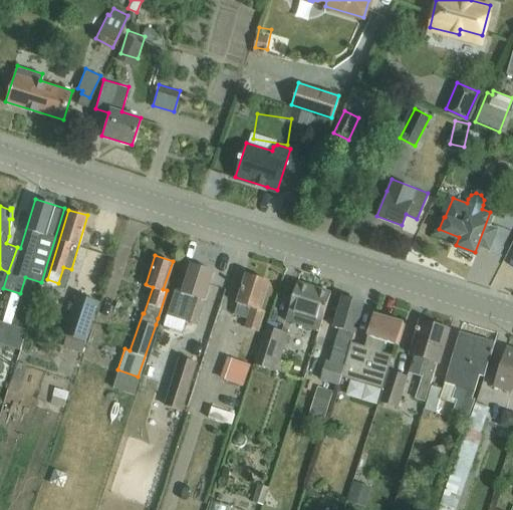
[(184,318),(196,322),(213,269),(191,262),(181,292),(195,296),(193,301),(190,300),(184,318)]
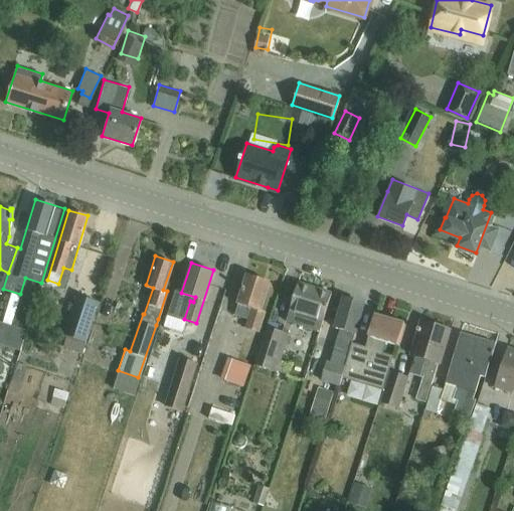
[(259,309),(268,280),(246,273),(237,302),(251,307),(245,326),(258,330),(264,310),(259,309)]
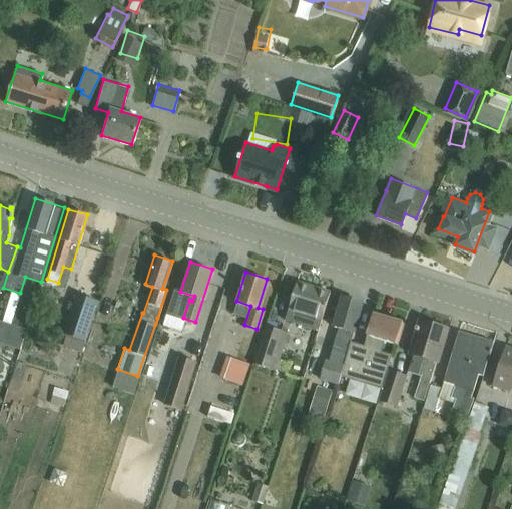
[(284,319),(318,329),(330,291),(297,281),(284,319)]
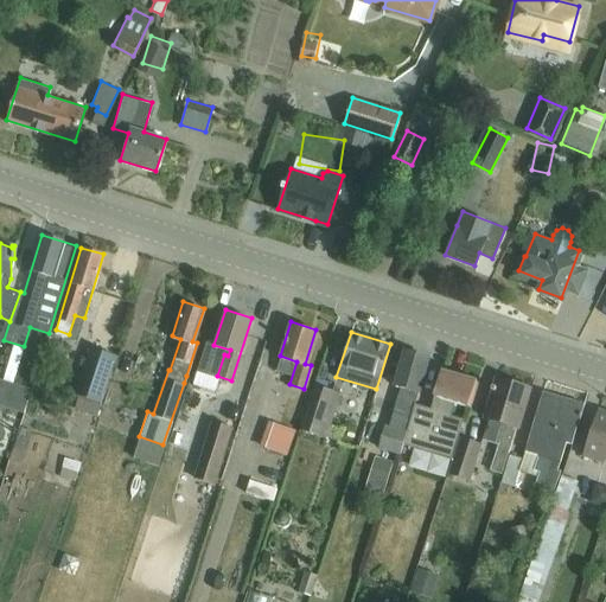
[(74,394),(99,402),(115,354),(89,346),(74,394)]
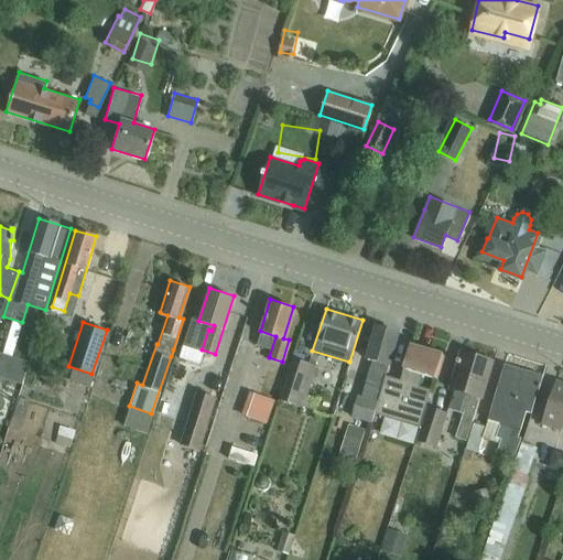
[(371,420),(374,412),(398,331),(377,325),(367,357),(371,358),(360,396),(357,395),(352,415),(371,420)]
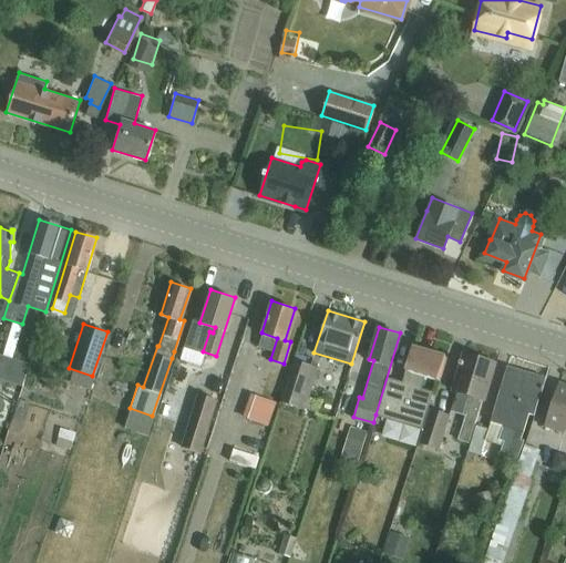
[(402,380),(387,376),(376,415),(421,428),(432,390),(418,387),(421,375),(438,379),(444,354),(412,344),(402,380)]
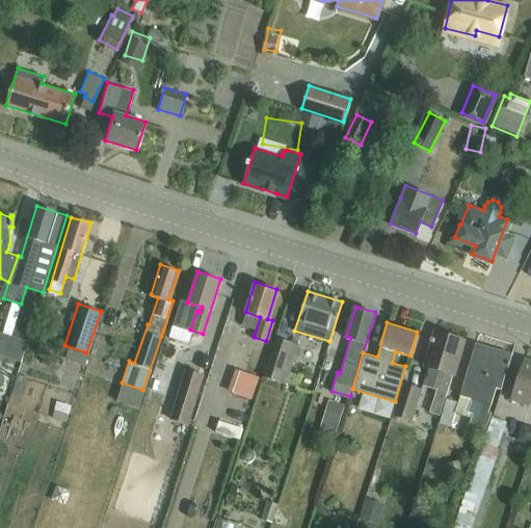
[(422,383),(437,388),(430,410),(439,413),(456,357),(458,358),(465,339),(434,330),(424,364),(428,366),(422,383)]
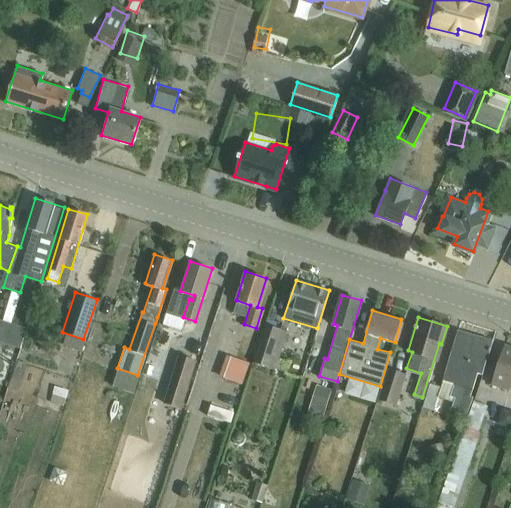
[(11,322),(4,342),(19,347),(26,327),(11,322)]
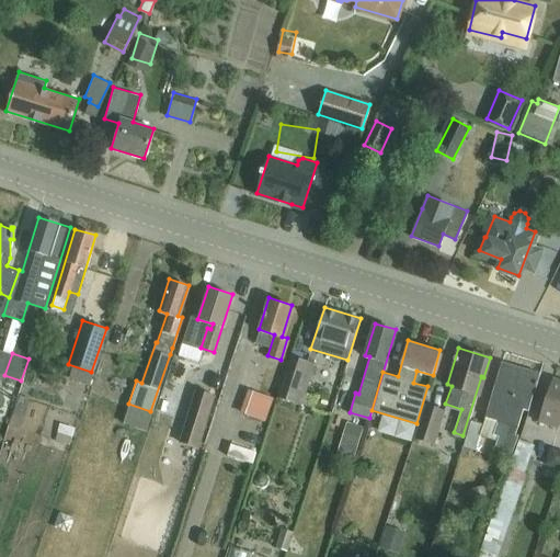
[(277,397),(300,404),(313,362),(290,354),(277,397)]
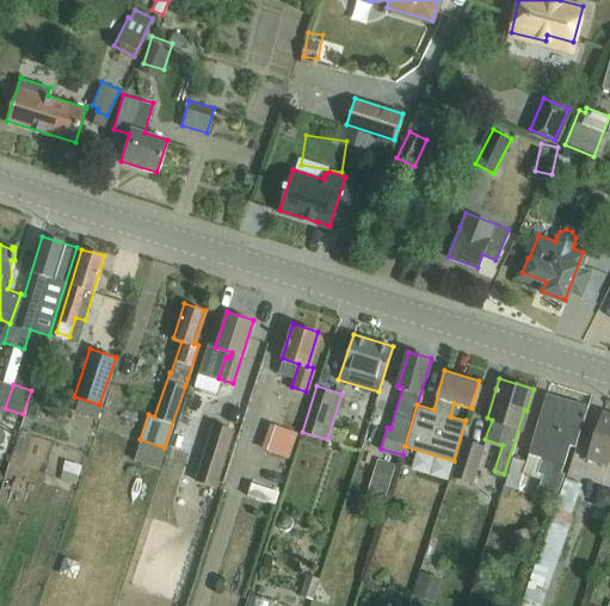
[(517,487),(523,471),(541,477),(538,483),(558,489),(566,464),(562,463),(570,443),(574,444),(580,425),(580,426),(587,404),(554,395),(552,404),(543,402),(528,452),(529,452),(527,461),(512,456),(504,482),(517,487)]
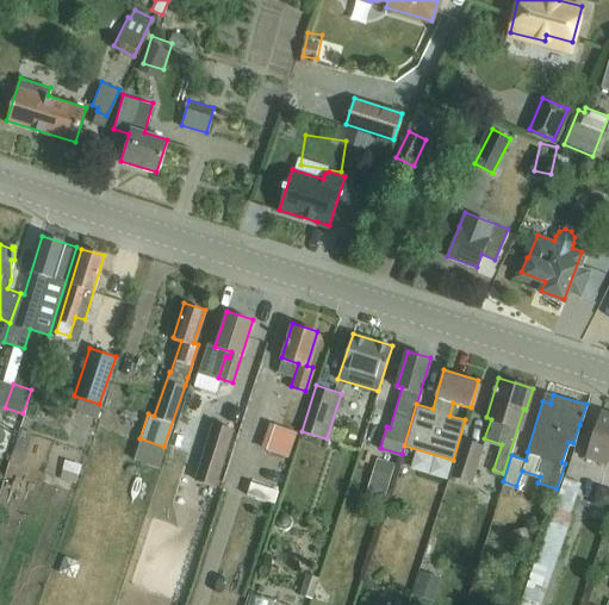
[(607,460),(608,460),(608,411),(600,409),(585,455),(606,462),(607,460)]
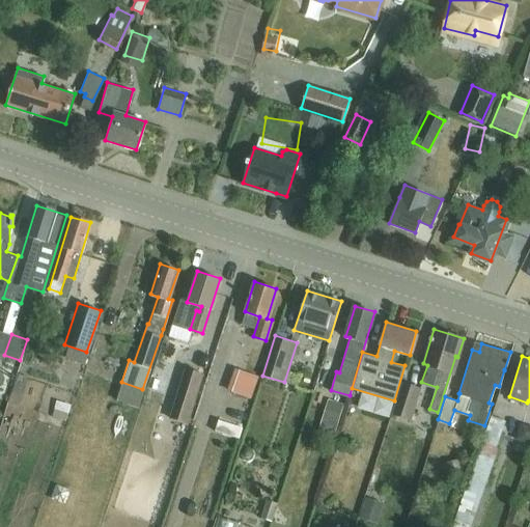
[(185,366),(168,416),(187,422),(203,372),(185,366)]
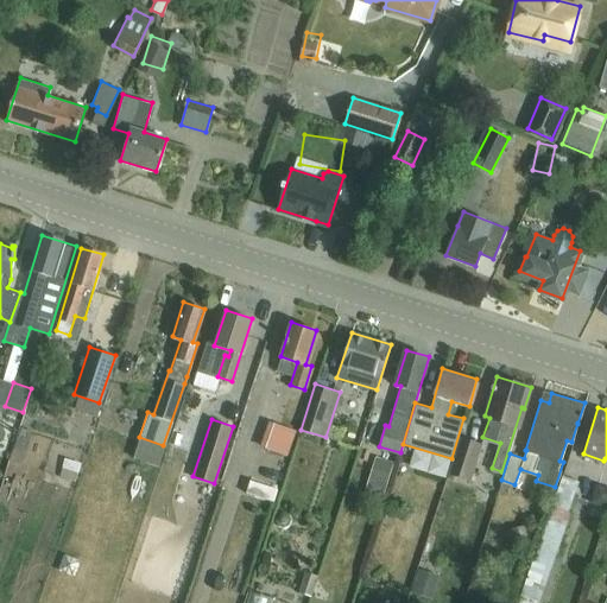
[(265,445),(285,452),(293,430),(272,423),(265,445)]
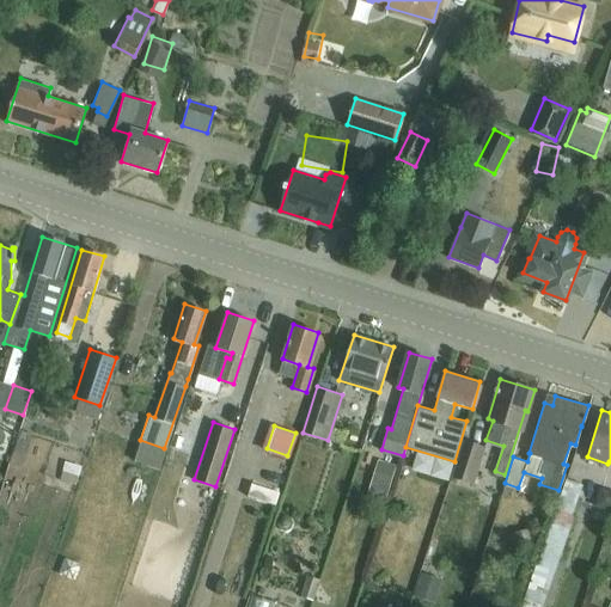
[(464,439),(452,473),(472,480),(484,445),(464,439)]
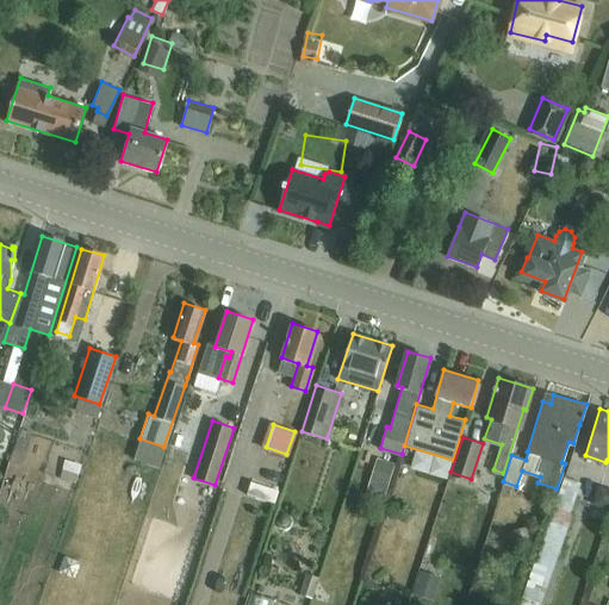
[(69,453),(62,472),(79,478),(85,459),(69,453)]
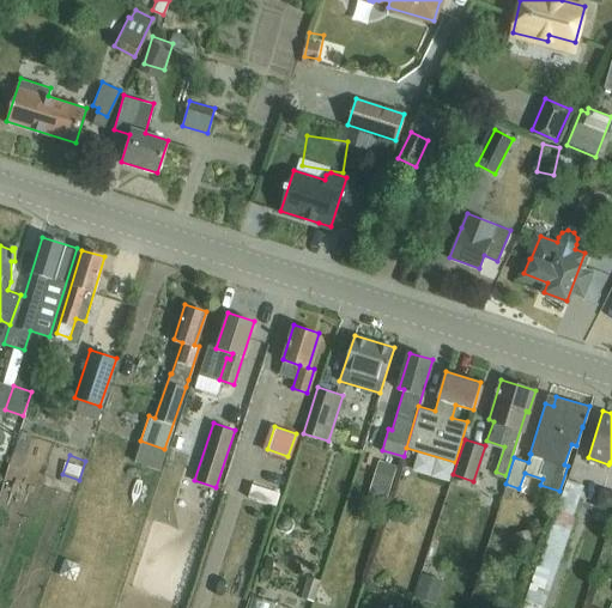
[(395,466),(382,462),(375,484),(387,487),(395,466)]
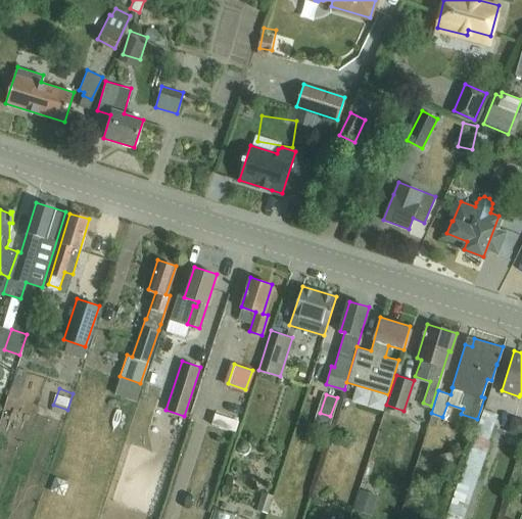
[(447,511),(464,517),(490,439),(488,438),(497,413),(483,408),(447,511)]
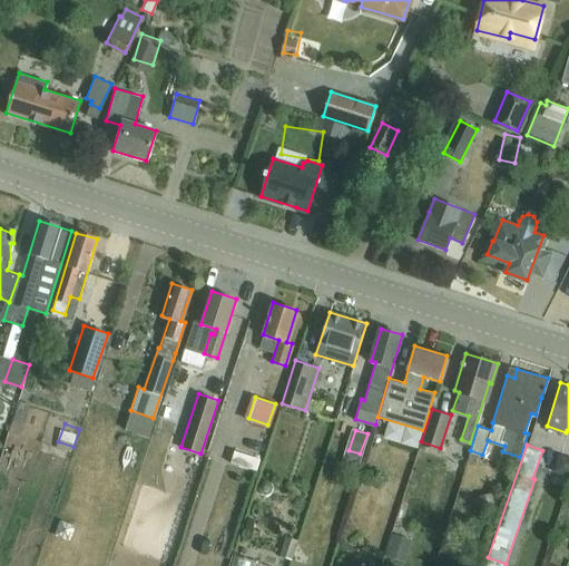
[(11,495),(28,500),(35,482),(18,477),(11,495)]
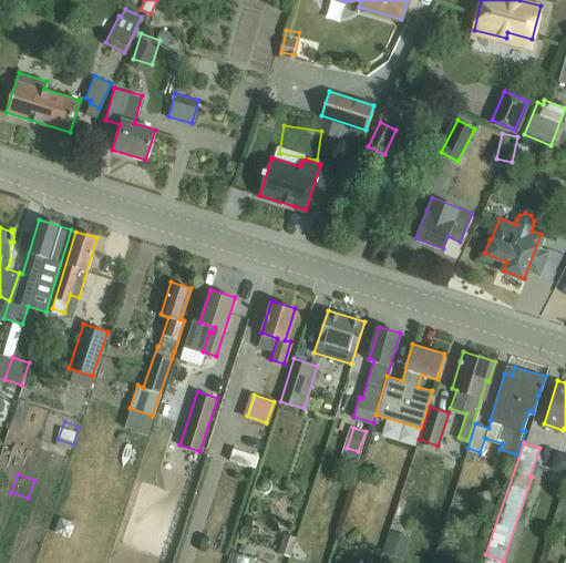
[(470,494),(475,511),(497,504),(493,488),(470,494)]
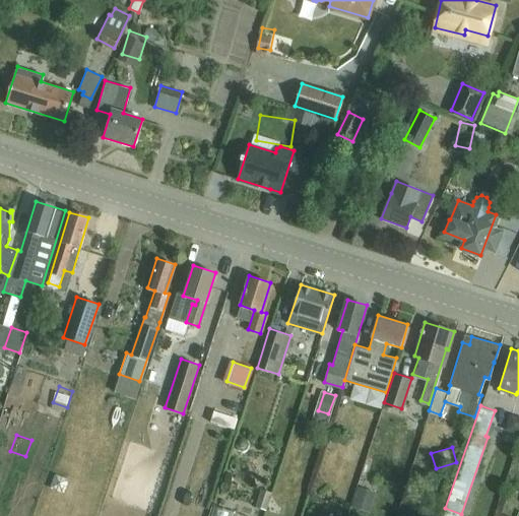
[(58,467),(51,482),(66,490),(72,474),(58,467)]
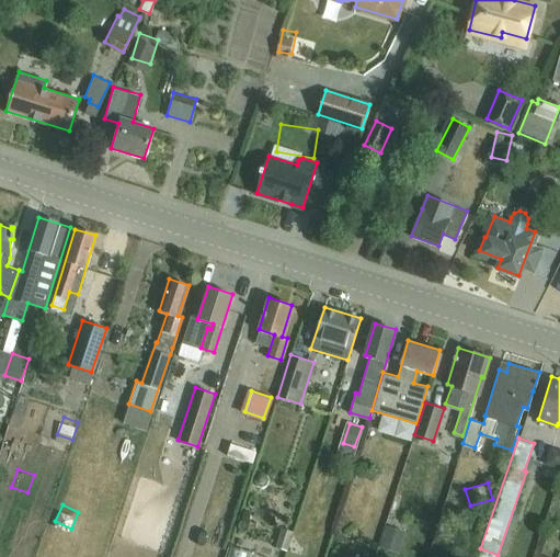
[(465,516),(459,531),(479,540),(486,525),(465,516)]
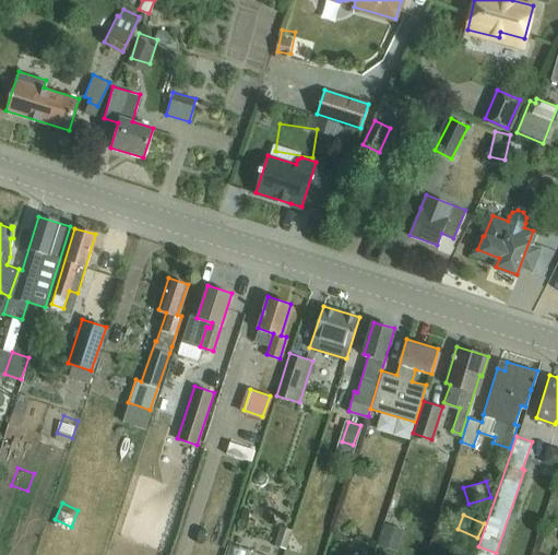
[(282,521),(279,541),(291,543),(294,523),(282,521)]
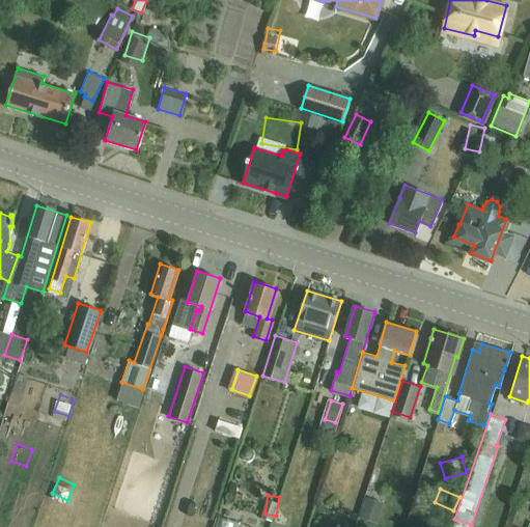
[(235,526),(238,515),(218,511),(215,526),(235,526)]
